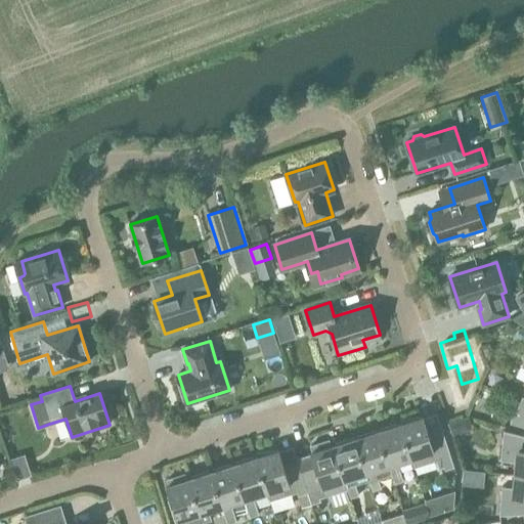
[(523,397),(522,396),(510,423),(523,427),(523,397)]
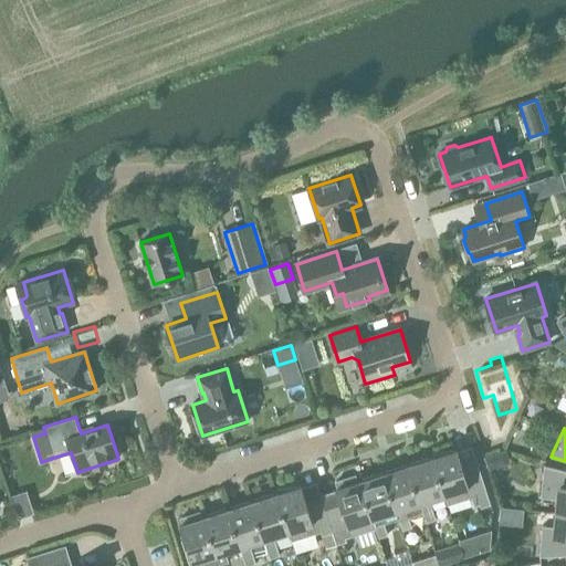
[(444,495),(447,505),(472,498),(474,506),(490,501),(479,467),(463,471),(457,450),(453,451),(453,450),(435,452),(433,452),(432,452),(435,458),(432,458),(444,495)]
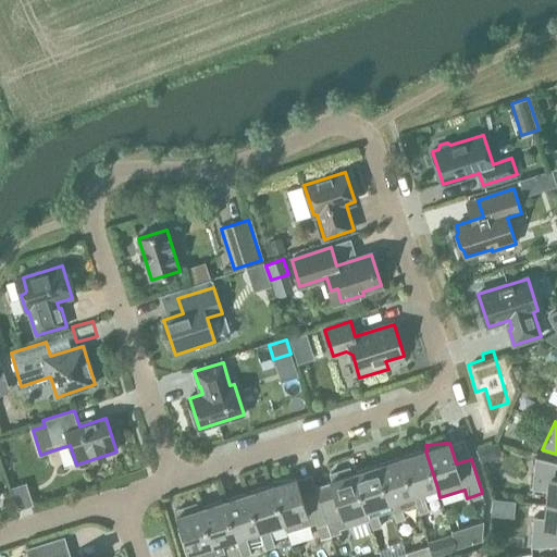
[(405,458),(401,458),(417,505),(419,511),(428,508),(423,492),(437,487),(425,450),(415,455),(413,452),(405,455),(404,455),(405,458)]
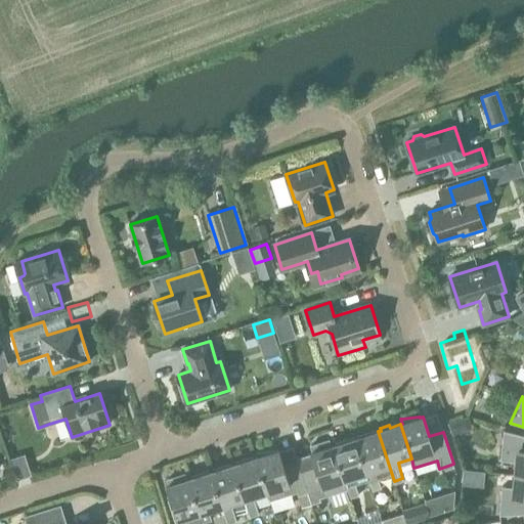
[(358,438),(356,438),(368,478),(372,487),(380,485),(379,479),(392,475),(378,431),(367,435),(367,432),(358,435),(357,435),(358,438)]
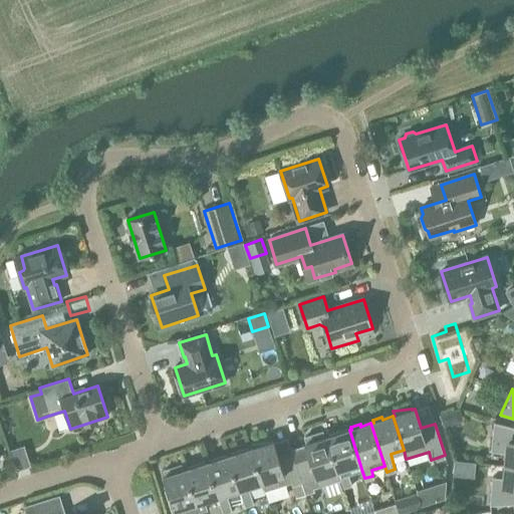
[(506,466),(513,466),(513,428),(494,423),(491,452),(507,453),(506,466)]
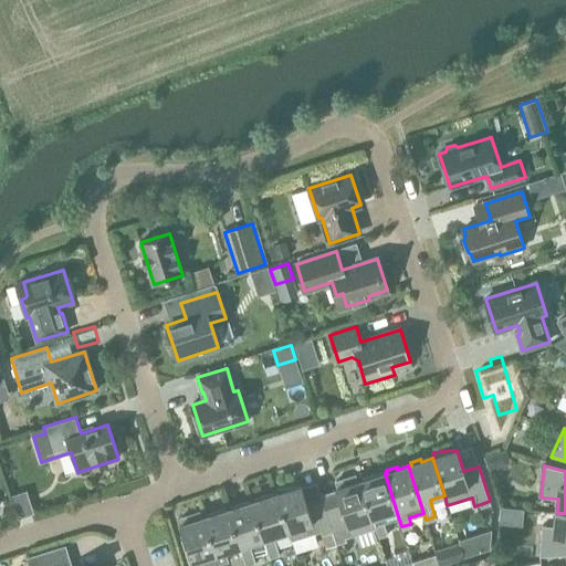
[(363,481),(360,481),(375,528),(377,534),(387,532),(384,521),(398,516),(385,473),(374,477),(373,474),(364,478),(362,478),(363,481)]
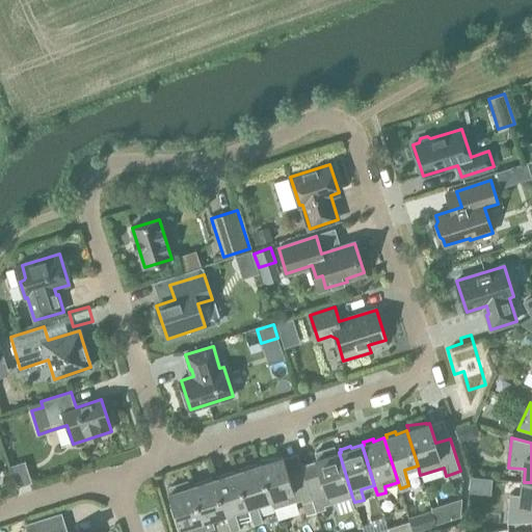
[(307,483),(311,497),(315,508),(352,497),(339,452),(337,453),(336,448),(334,449),(317,454),(318,456),(318,458),(315,459),(321,479),(307,483)]
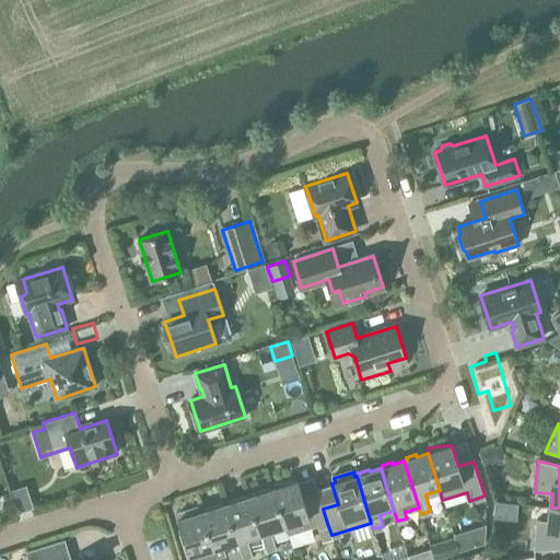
[(15,480),(0,485),(0,491),(8,513),(25,506),(15,480)]
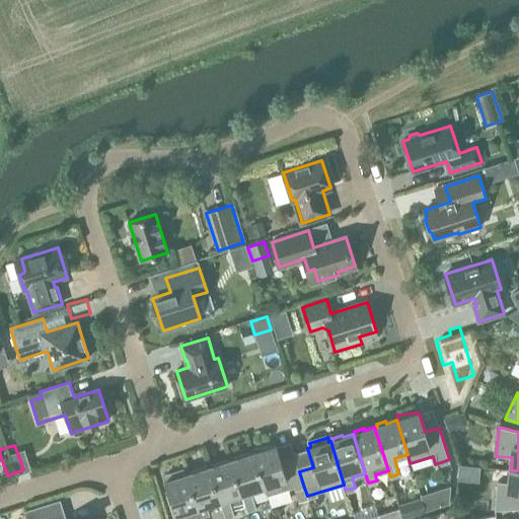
[(254,452),(252,452),(264,487),(267,496),(303,485),(299,471),(296,460),(282,464),(276,445),(273,446),(272,445),(254,447),(253,447),(254,452)]
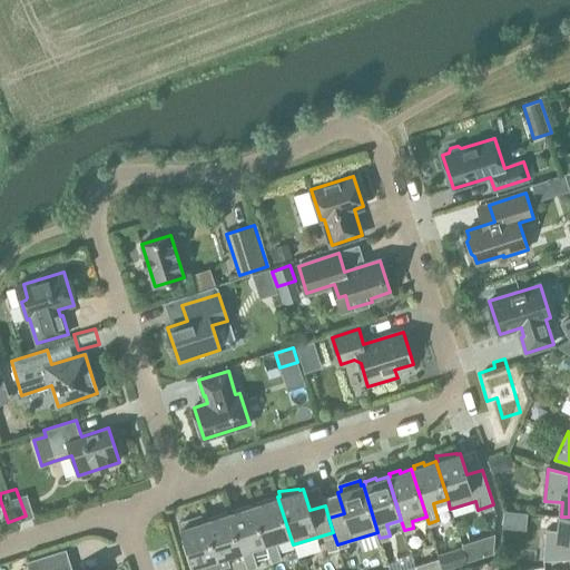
[(256,504),(254,504),(265,542),(271,559),(281,556),(275,539),(290,534),(277,497),(266,501),(266,498),(257,501),(255,501),(256,504)]
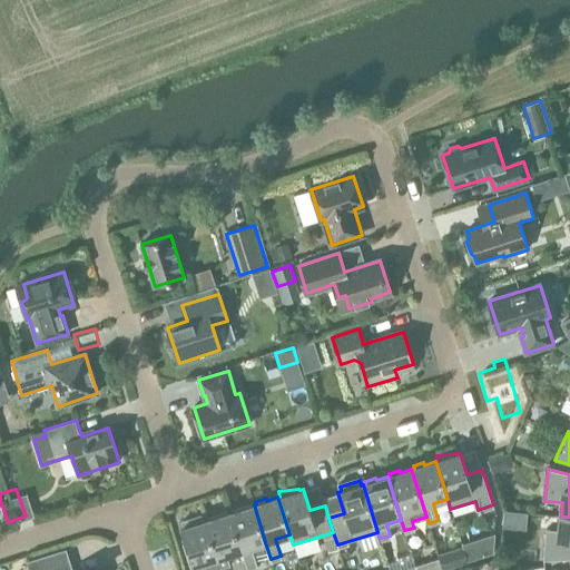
[(232,511),(229,512),(242,550),(246,567),(256,563),(251,547),(265,542),(254,504),(243,508),(242,505),(233,509),(231,509),(232,511)]
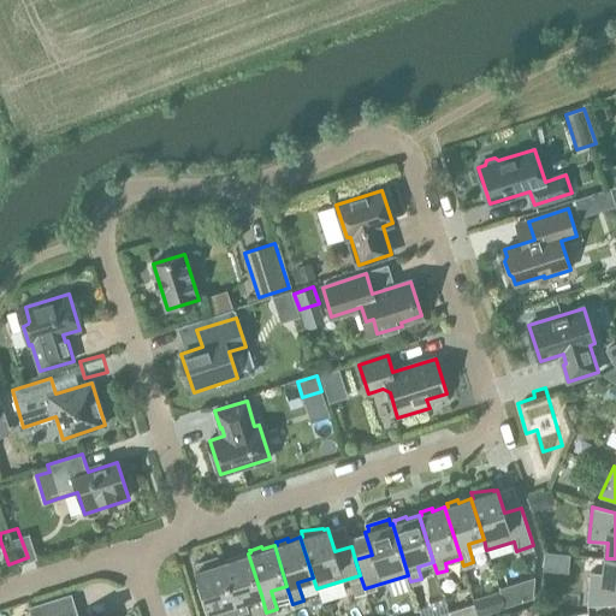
[(225,561),(221,562),(235,603),(238,614),(248,610),(244,599),(261,594),(248,554),(236,557),(235,555),(225,558),(225,557),(224,558),(225,561)]
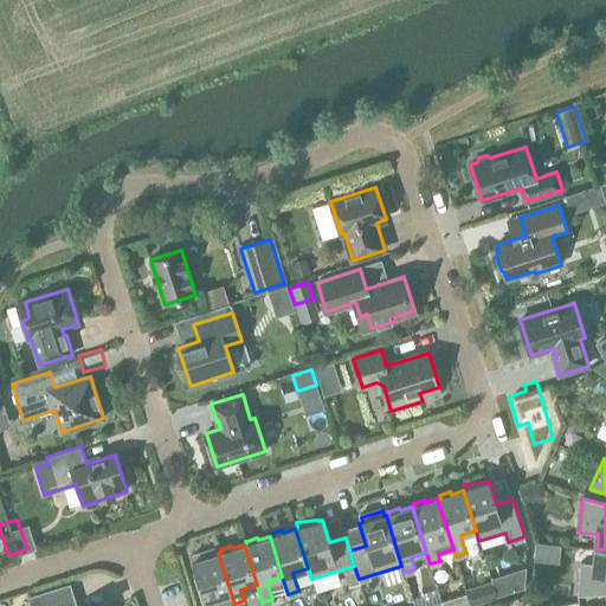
[(231,593),(218,553),(216,554),(214,547),(193,554),(195,560),(192,561),(200,588),(197,590),(201,605),(226,605),(234,604),(231,593)]
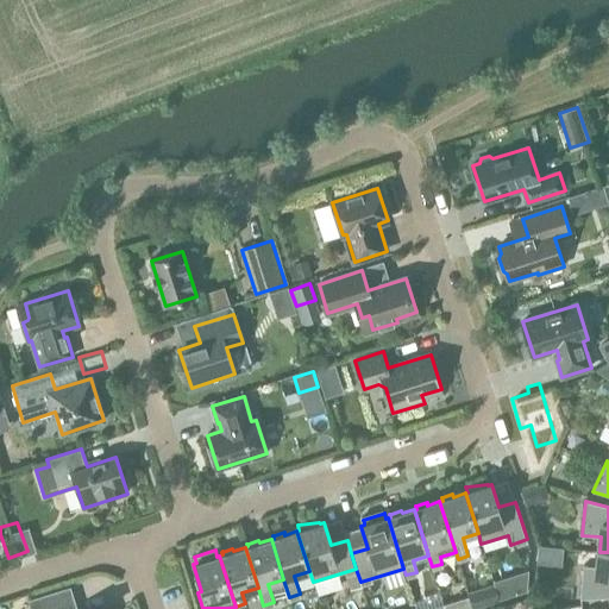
[(608,552),(600,552),(597,566),(584,565),(581,600),(608,597),(608,552)]
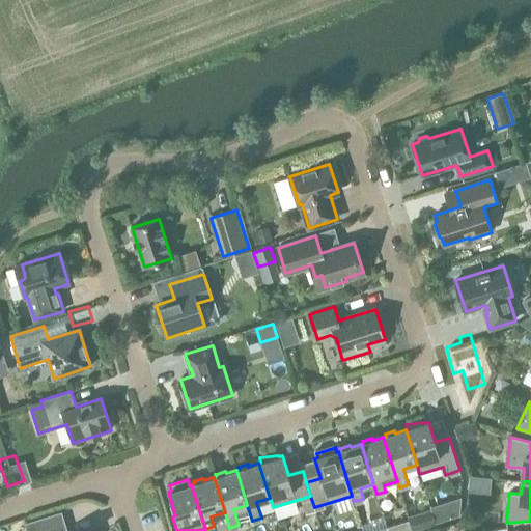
[(430,509),(410,515),(411,521),(412,522),(414,530),(436,524),(436,523),(430,509)]
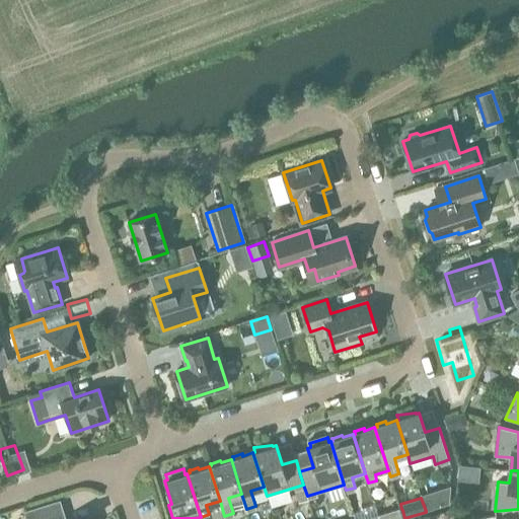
[(59,518),(55,503),(24,512),(25,513),(33,511),(35,518),(59,518)]
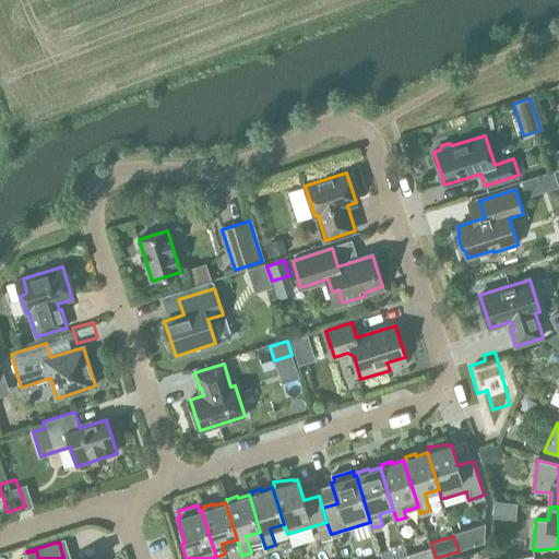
[(435,558),(436,558),(433,549),(432,548),(409,556),(409,558),(435,558)]
